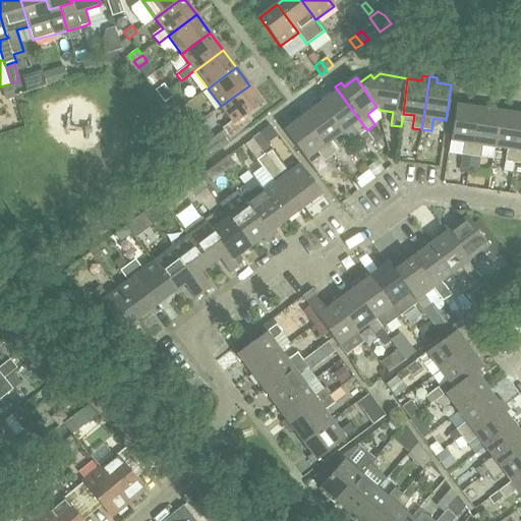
[(155,91),(160,97),(168,91),(164,84),(155,91)]
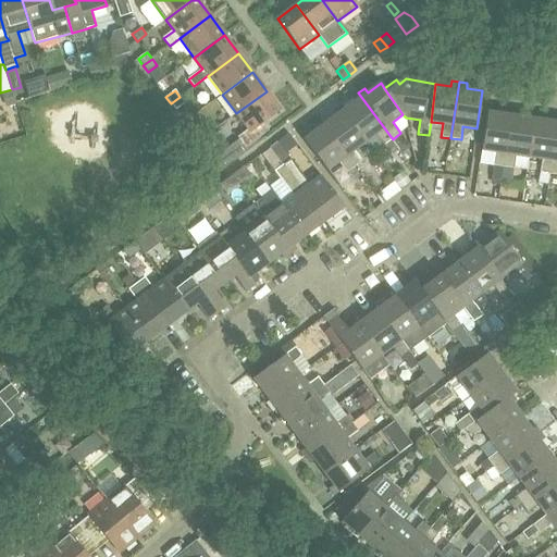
[(12,91),(2,95),(7,108),(16,104),(12,91)]
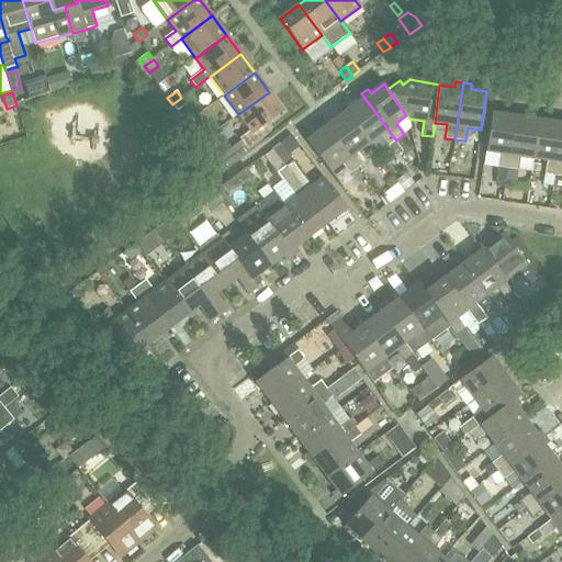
[(283,112),(269,92),(238,114),(250,131),(239,138),(248,149),(271,132),(266,124),(283,112)]
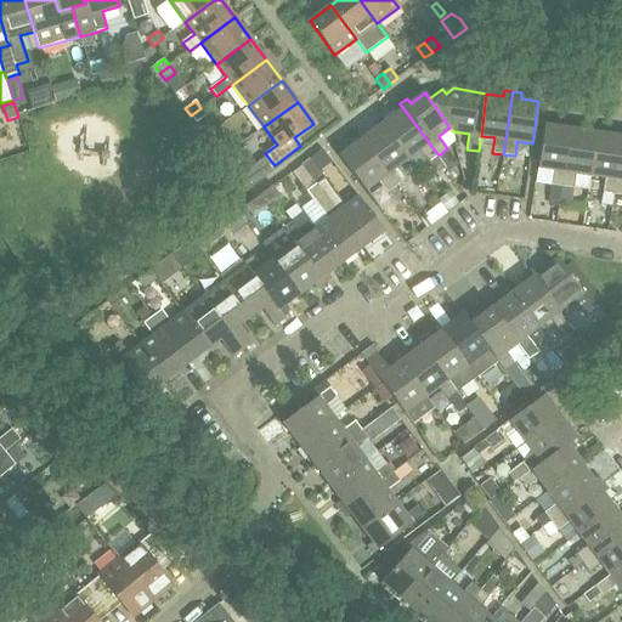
[(447,168),(439,156),(400,103),(393,109),(396,114),(383,124),(407,159),(420,150),(439,174),(447,168)]
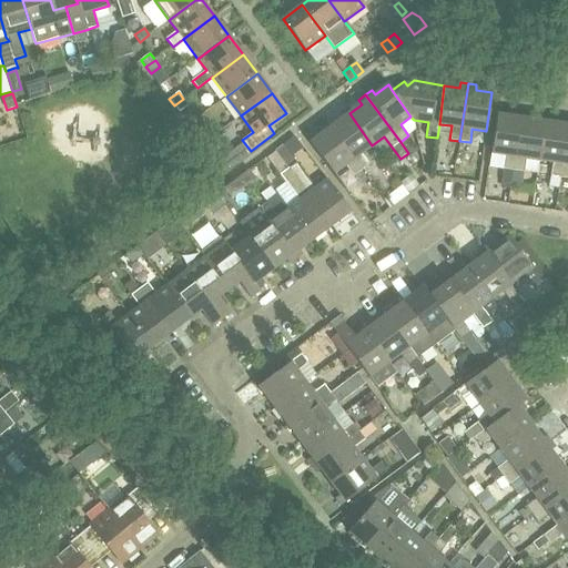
[(189,105),(183,99),(174,105),(180,112),(189,105)]
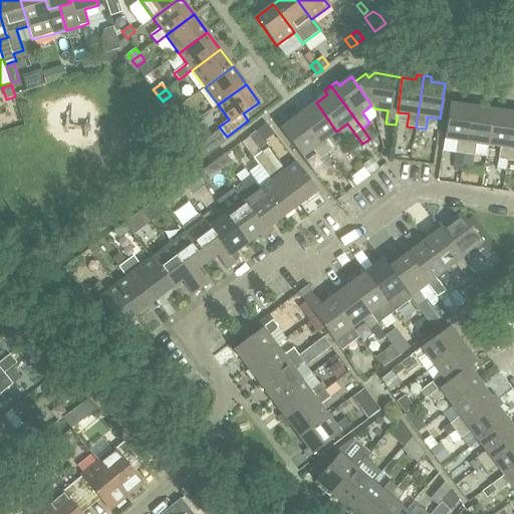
[(327,139),(336,132),(316,102),(299,115),(327,155),(335,149),(327,139)]
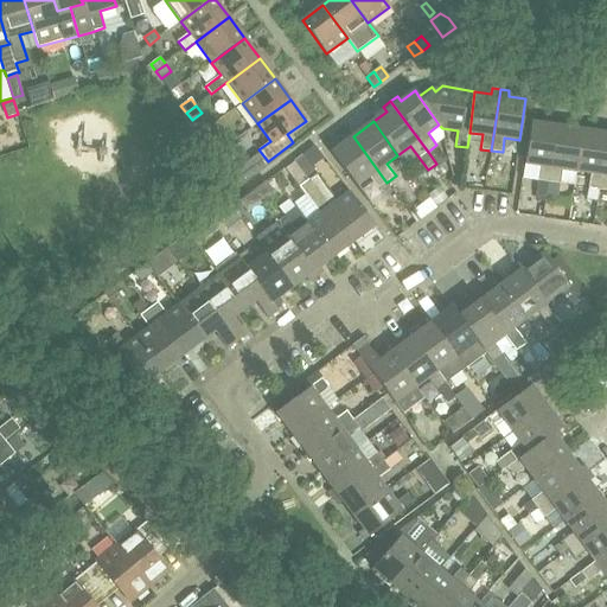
[(548,192),(549,183),(556,126),(531,122),(525,164),(541,166),(536,196),(547,197),(548,192)]
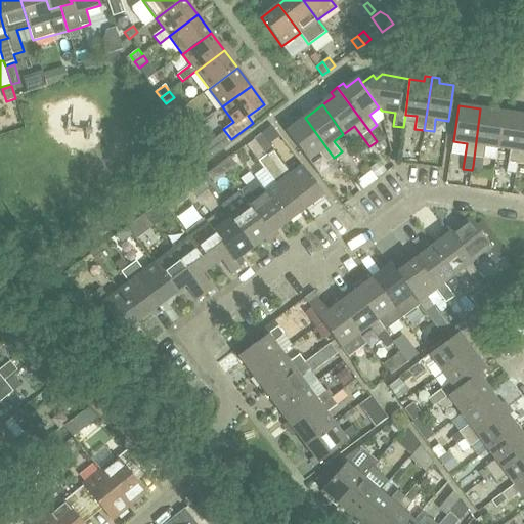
[(497,148),(503,113),(480,108),(474,158),(483,159),(485,146),(497,148)]
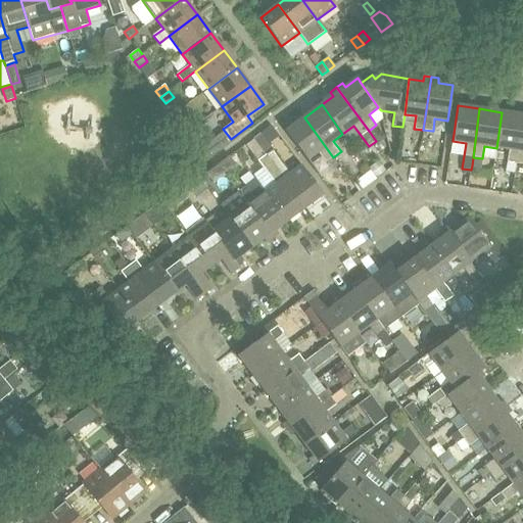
[(516,114),(502,112),(496,148),(509,150),(508,162),(517,163),(522,121),(522,109),(517,109),(516,114)]
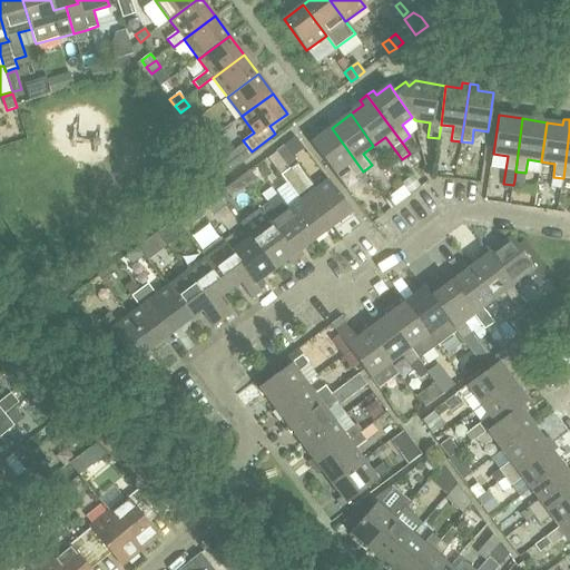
[(355,177),(363,172),(332,128),(311,143),(335,175),(346,166),(355,177)]
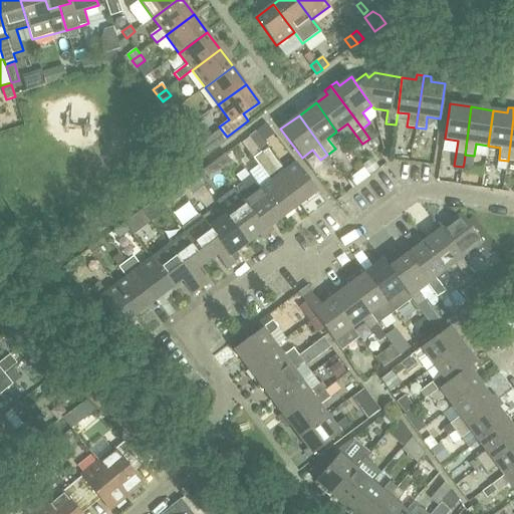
[(184,131),(192,123),(188,117),(179,124),(184,131)]
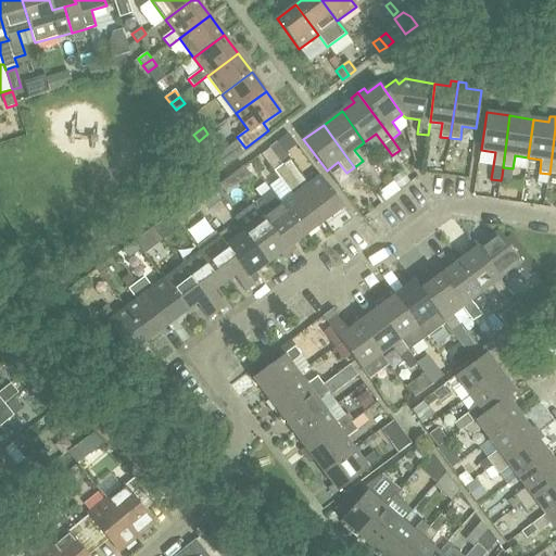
[(213,140),(207,134),(199,141),(203,148),(213,140)]
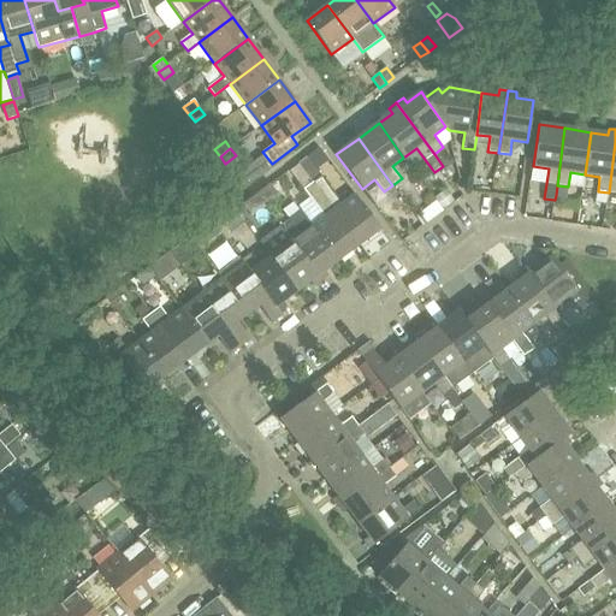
[(359,246),(380,229),(355,195),(342,203),(307,157),(298,164),(314,185),(324,199),(359,246)]
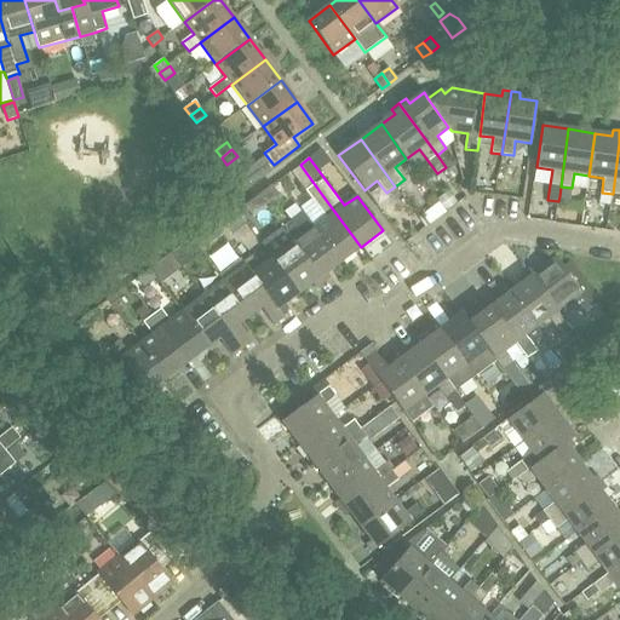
[(259,196),(267,206),(281,196),(273,185),(259,196)]
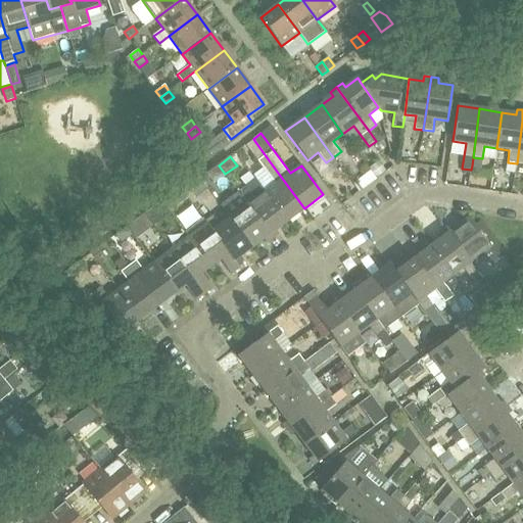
[(304,208),(275,169),(267,157),(259,162),(276,185),(266,192),(287,222),(304,208)]
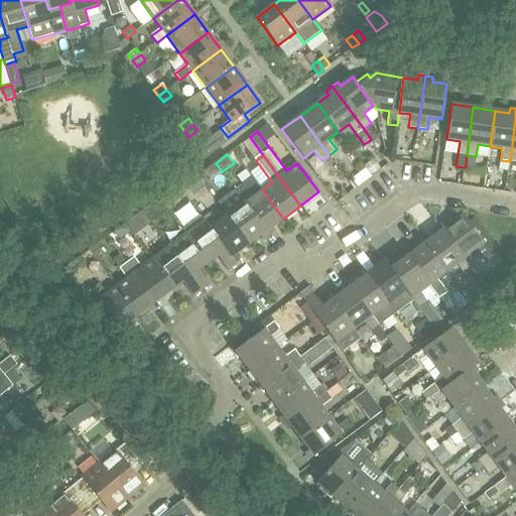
[(216,163),(204,171),(211,180),(222,171),(216,163)]
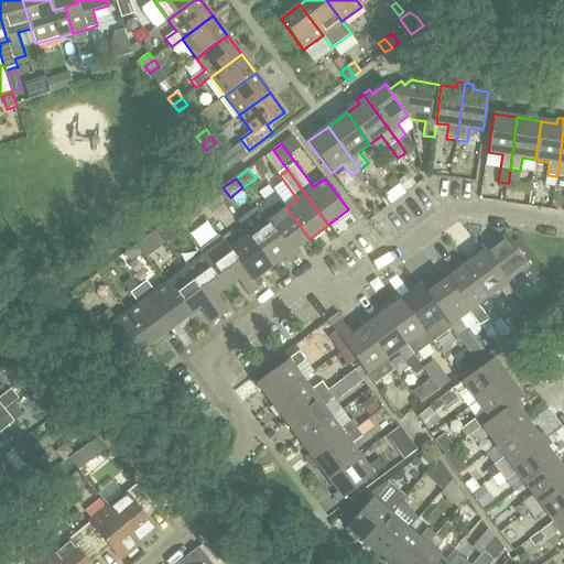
[(213,187),(199,197),(210,213),(224,203),(213,187)]
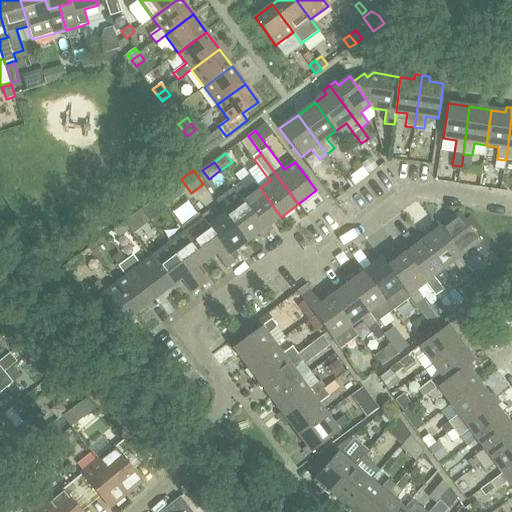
[(242,185),(235,191),(267,233),(273,229),(270,225),(281,217),(260,188),(250,174),(240,182),(242,185)]
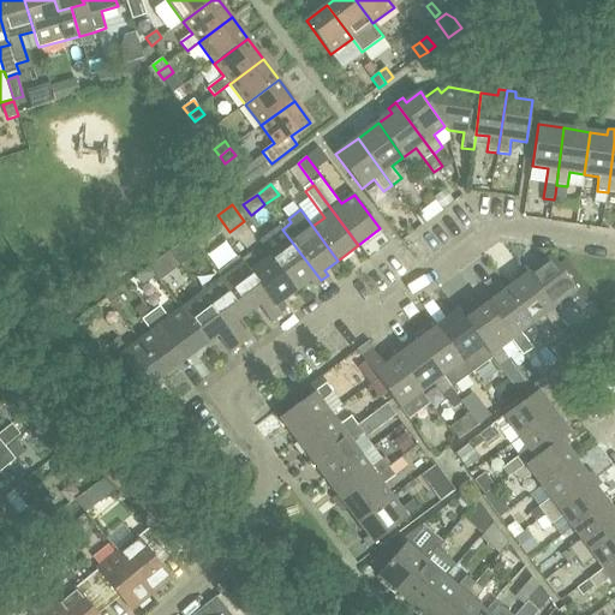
[(321,280),(282,230),(274,236),(282,248),(270,257),(296,291),(310,281),(314,286),(321,280)]
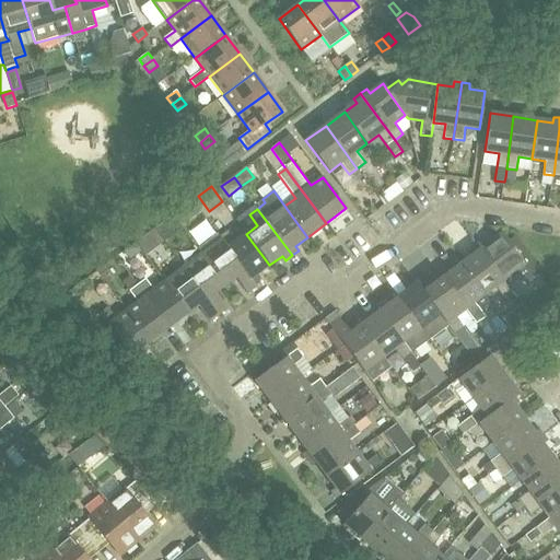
[(171,217),(154,229),(164,242),(181,229),(171,217)]
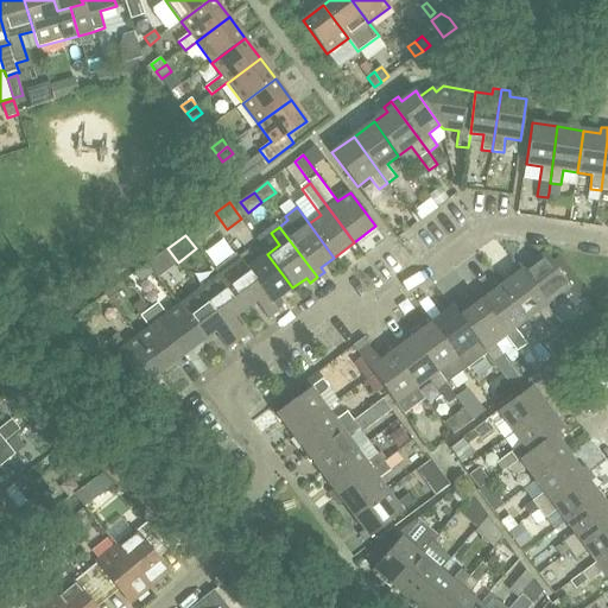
[(158,277),(178,263),(168,248),(147,264),(158,277)]
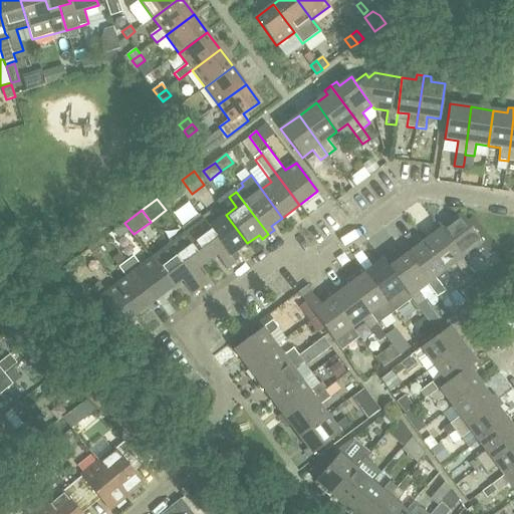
[(236,252),(247,243),(226,215),(216,222),(209,212),(201,218),(203,220),(233,260),(234,260),(239,256),(236,252)]
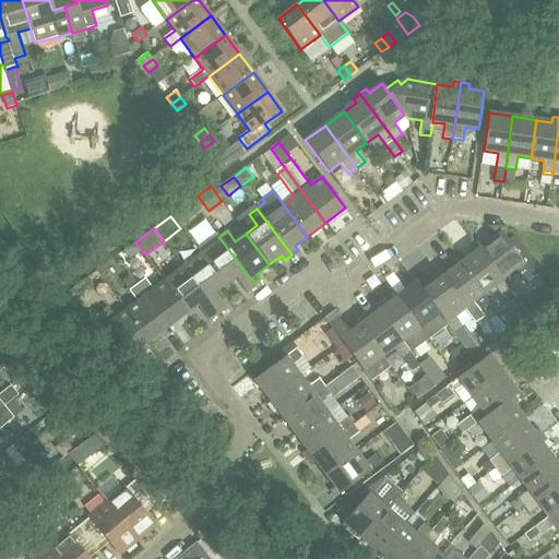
[(502,281),(515,271),(525,284),(535,276),(502,233),(488,242),(485,238),(476,245),(502,281)]
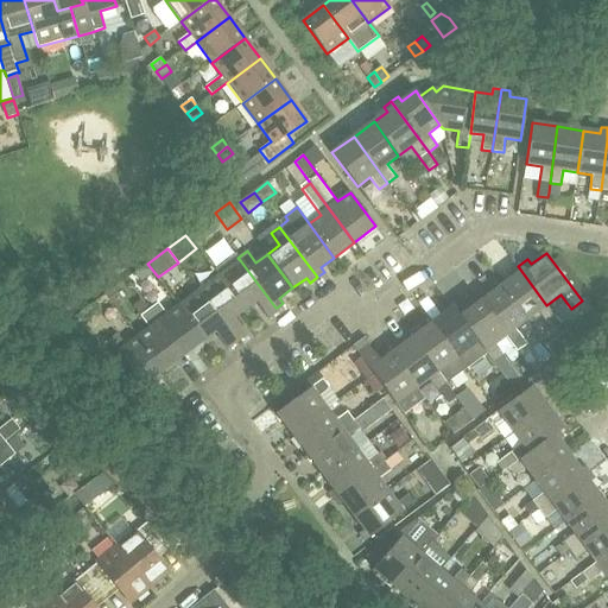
[(279,311),(277,308),(276,308),(240,260),(238,258),(236,255),(216,271),(220,276),(245,310),(255,302),(268,318),(279,311)]
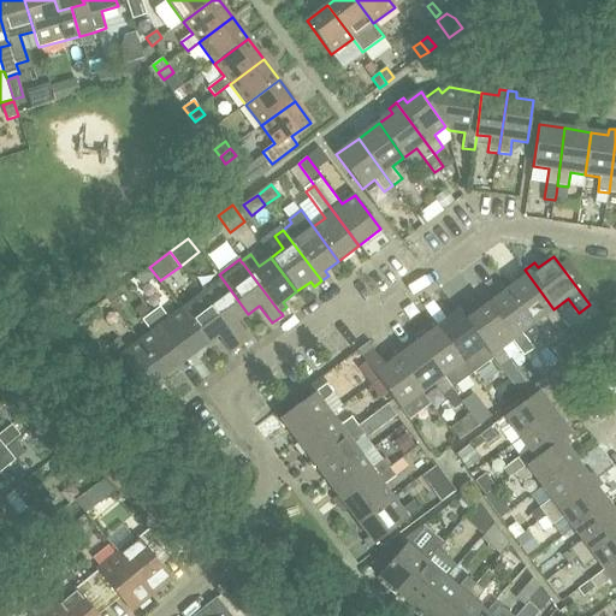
[(149,267),(136,277),(143,286),(157,277),(149,267)]
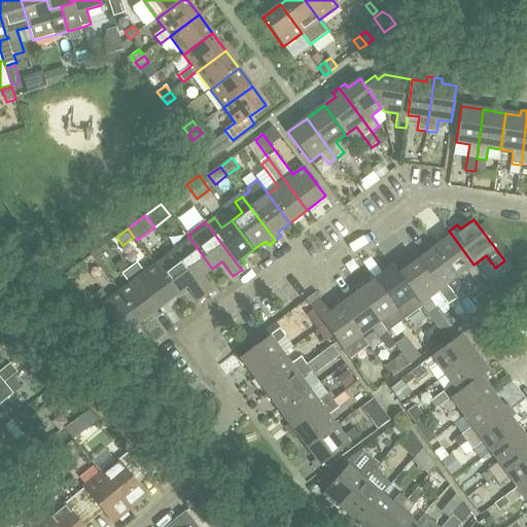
[(446,240),(434,248),(456,278),(465,271),(473,281),(476,279),(481,285),(486,281),(473,265),(449,231),(443,236),(446,240)]
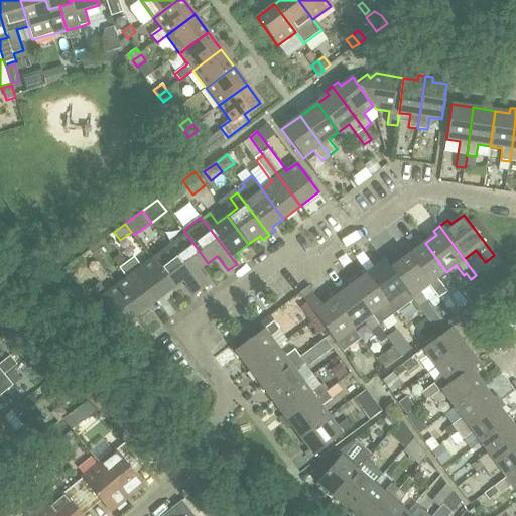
[(169,247),(202,290),(210,284),(199,269),(208,263),(186,234),(169,247)]
